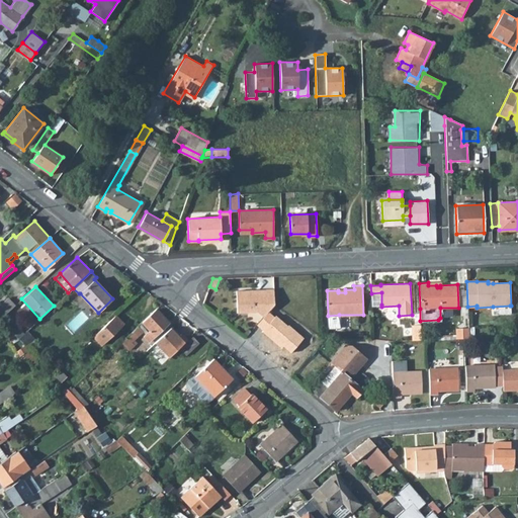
[(256,290),(236,290),(237,313),(257,312),(263,317),(274,305),(273,289),(264,289),(264,291),(256,292),(256,290)]
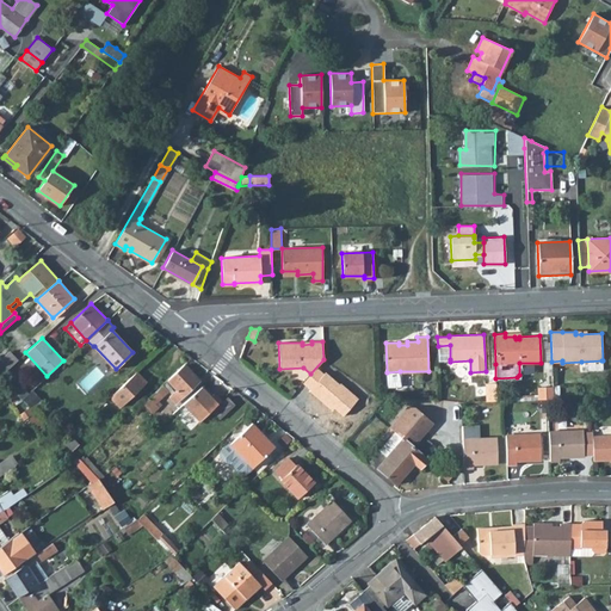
[(450,345),(438,346),(438,360),(450,359),(450,345)]
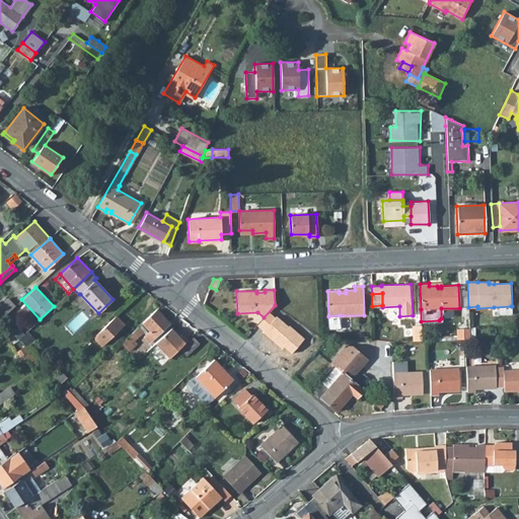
[(0,319),(5,315),(15,305),(8,298),(0,305),(0,319)]
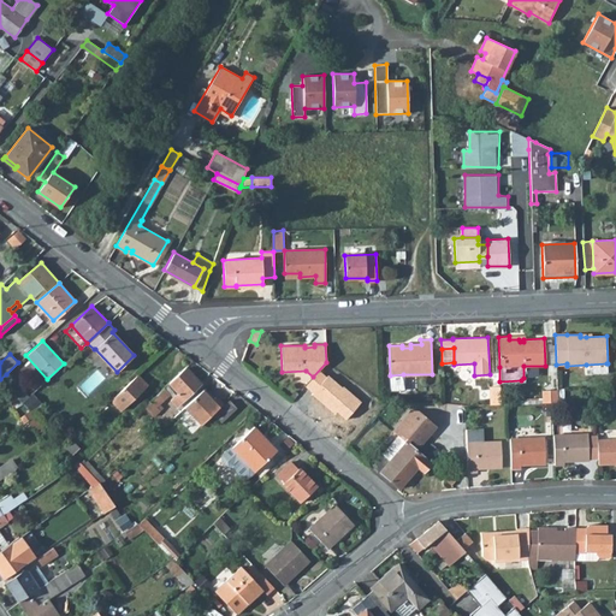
[(606,373),(606,363),(586,365),(586,374),(606,373)]
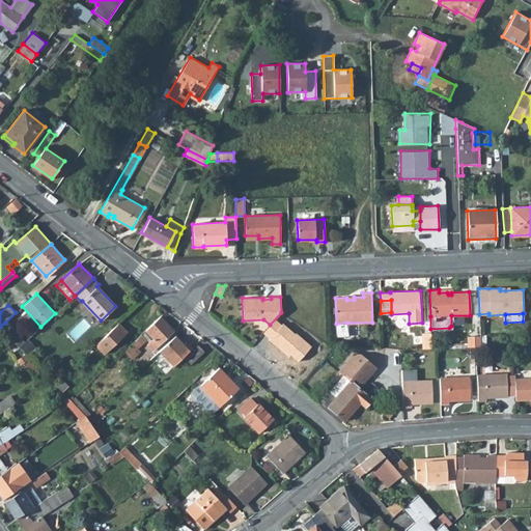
[(151,350),(172,330),(160,316),(145,330),(154,338),(147,344),(151,350)]
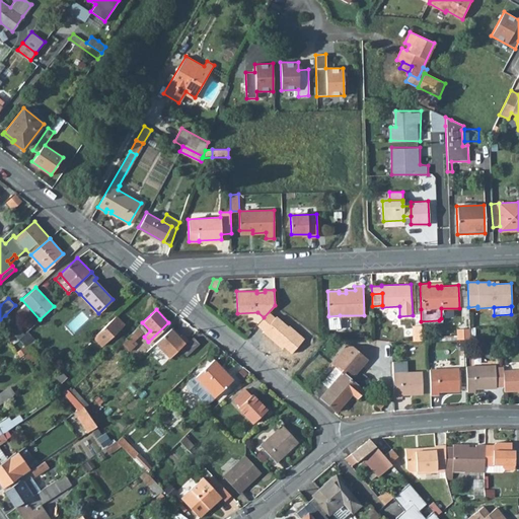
[(19,339),(23,335),(5,315),(0,319),(12,332),(19,339)]
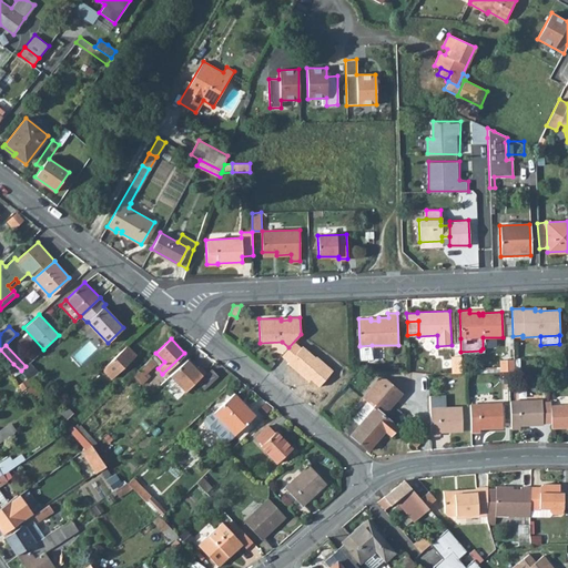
[(110,378),(135,354),(127,345),(102,369),(110,378)]
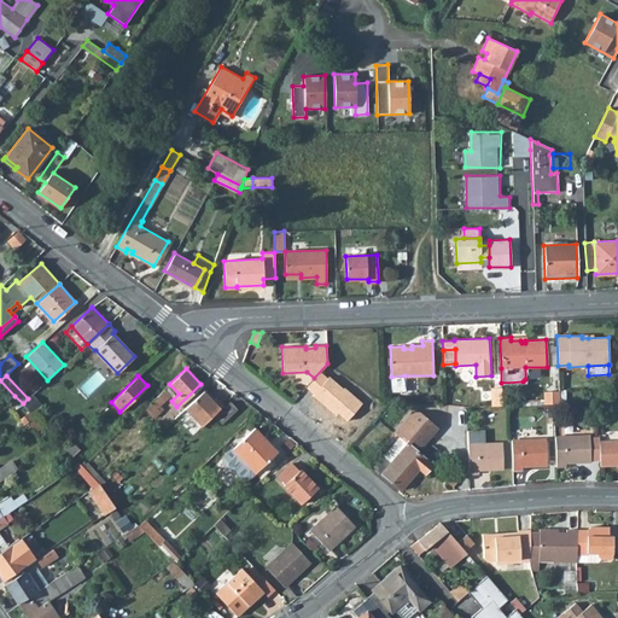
[(404,375),(391,377),(391,391),(406,391),(404,375)]
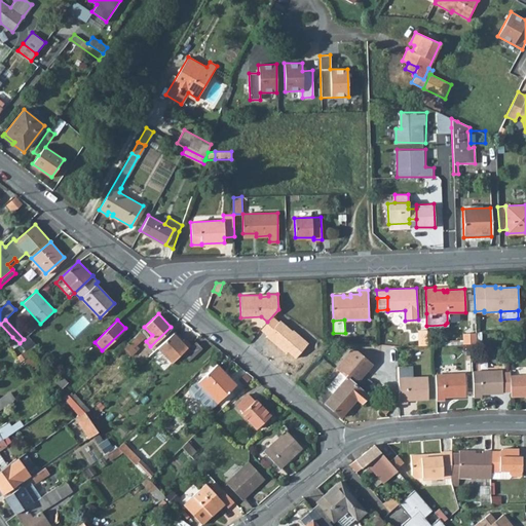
[(427,345),(426,330),(417,330),(418,345),(427,345)]
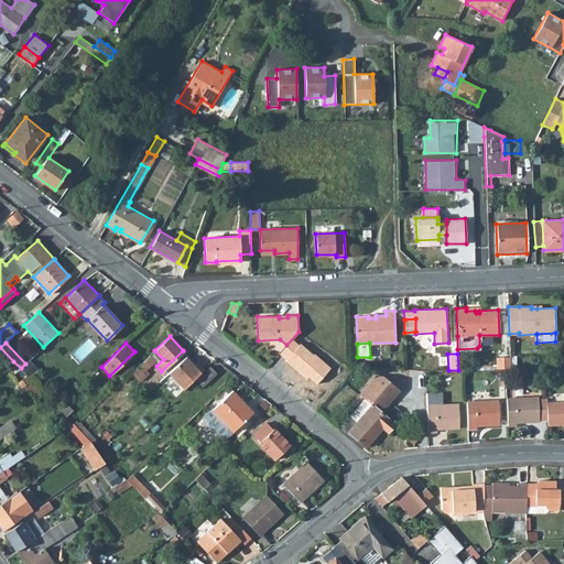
[(140,381),(149,372),(145,369),(155,360),(150,355),(132,371),(140,381)]
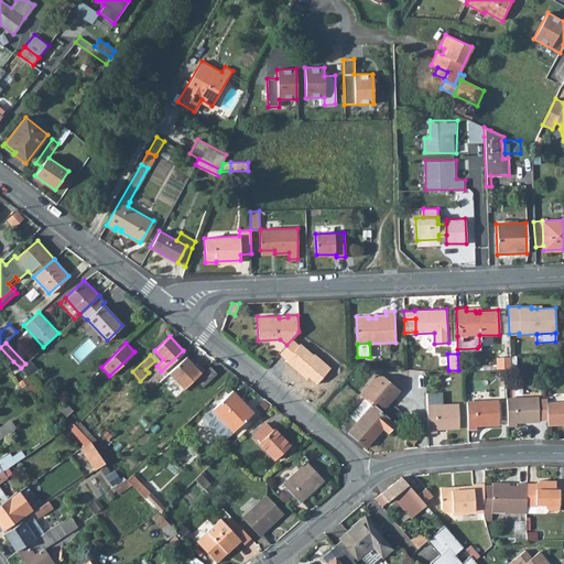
[(183,389),(203,370),(197,364),(194,366),(192,364),(192,361),(186,356),(169,372),(183,389)]
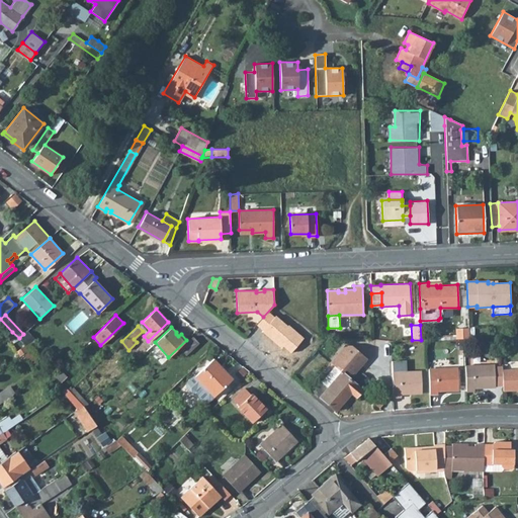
[(468,338),(468,328),(455,328),(456,338),(468,338)]
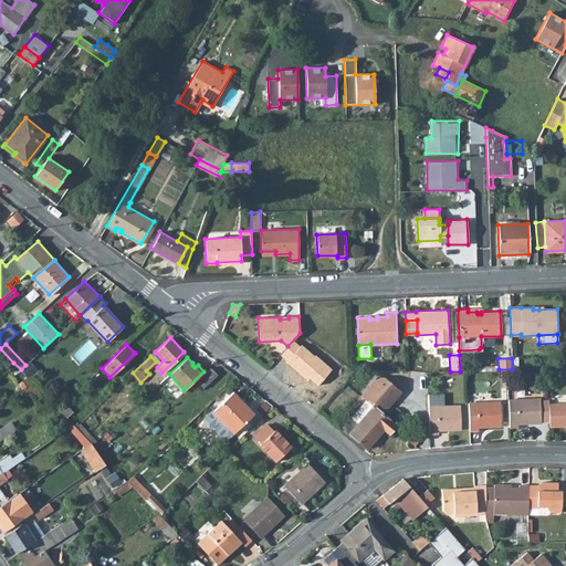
[(202,388),(218,374),(211,367),(196,381),(202,388)]
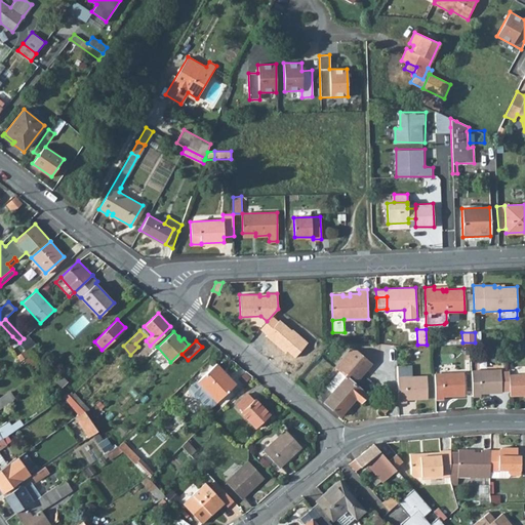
[(356,350),(350,350),(334,367),(338,371),(346,376),(332,393),(325,387),(317,397),(340,416),(356,398),(360,402),(366,394),(349,378),(347,377),(349,373),(351,375),(357,380),(372,363),(356,350)]
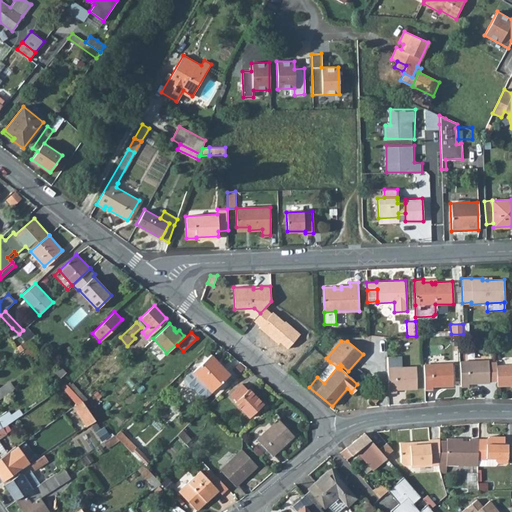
[(206,396),(230,374),(211,354),(185,378),(185,382),(189,386),(193,386),(202,396),(206,396)]
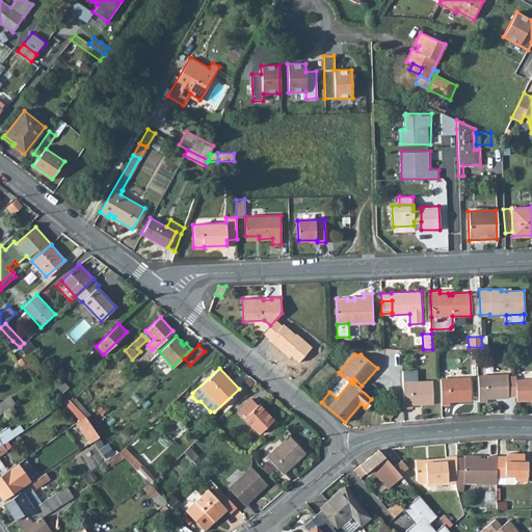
[(433,404),(432,380),(417,381),(417,370),(402,371),(402,381),(403,407),(411,407),(411,404),(433,404)]
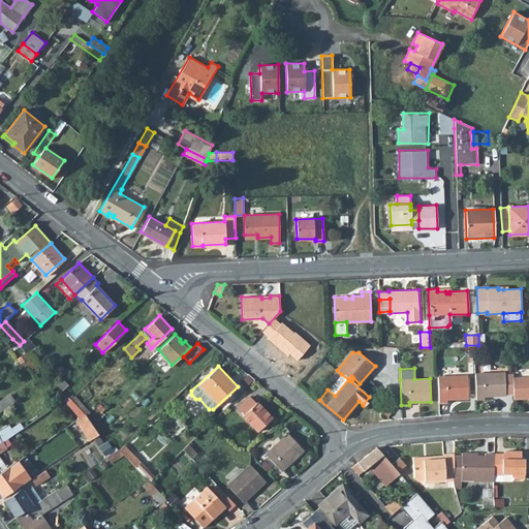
[(475,374),(476,399),(484,399),(484,396),(505,396),(505,394),(514,394),(512,377),(512,374),(504,375),(504,372),(475,374)]
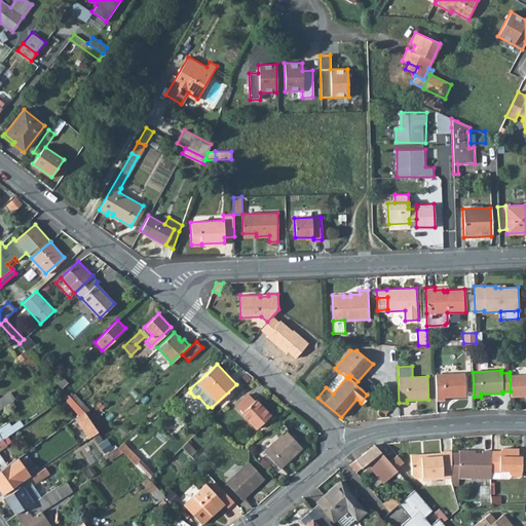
[(333,393),(346,377),(339,372),(326,387),(333,393)]
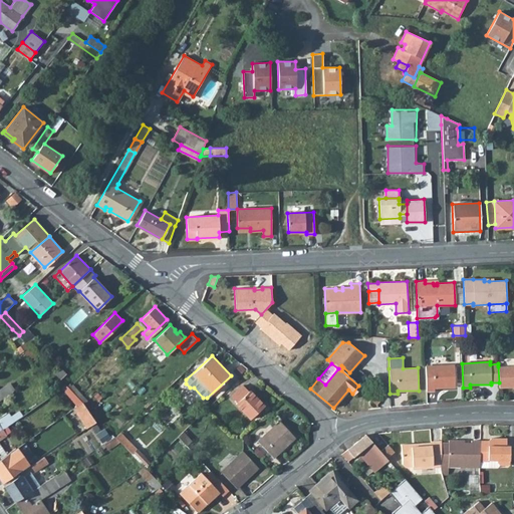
[(455,387),(454,364),(425,365),(426,391),(434,391),(434,388),(455,387)]
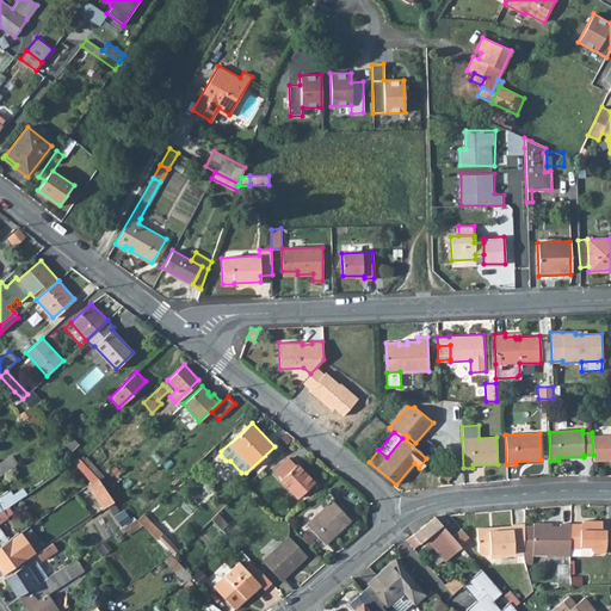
[(610,433),(610,436),(592,436),(593,455),(593,461),(610,460),(610,433)]
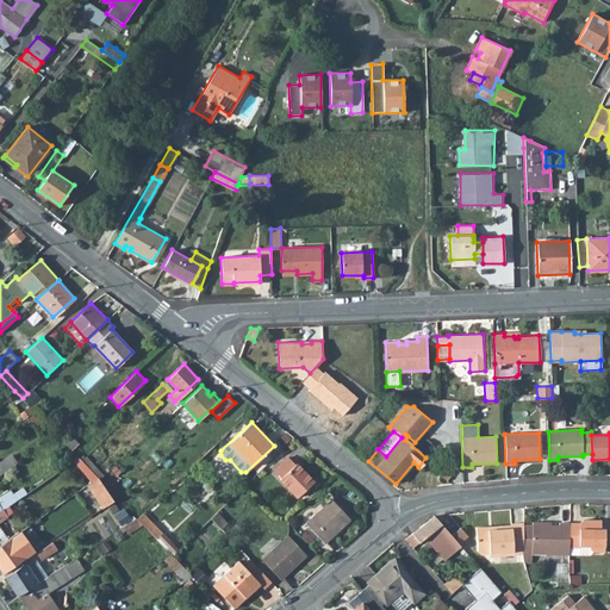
[(72,450),(79,444),(69,434),(62,441),(72,450)]
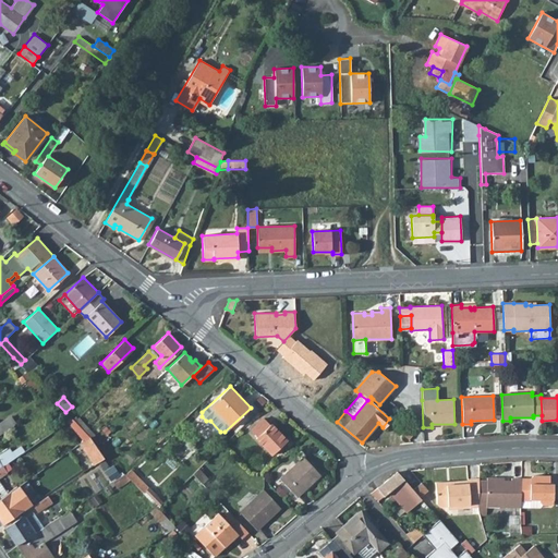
[(67,422),(72,419),(67,412),(62,415),(67,422)]
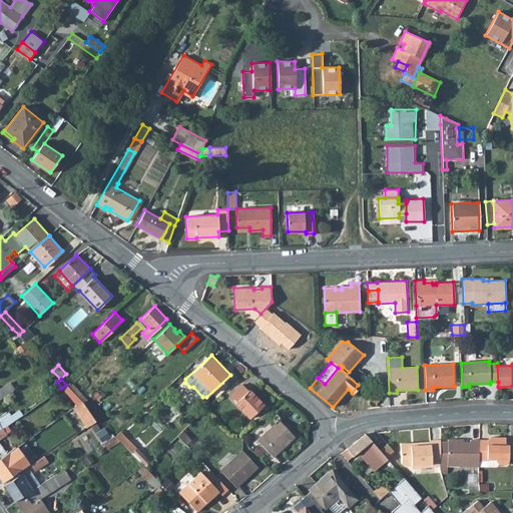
[(0,399),(15,389),(10,382),(0,389),(0,399)]
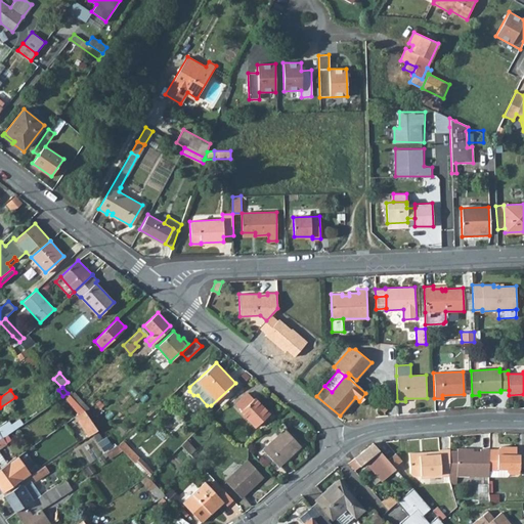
[(86,411),(89,408),(74,392),(71,395),(84,409),(86,411)]
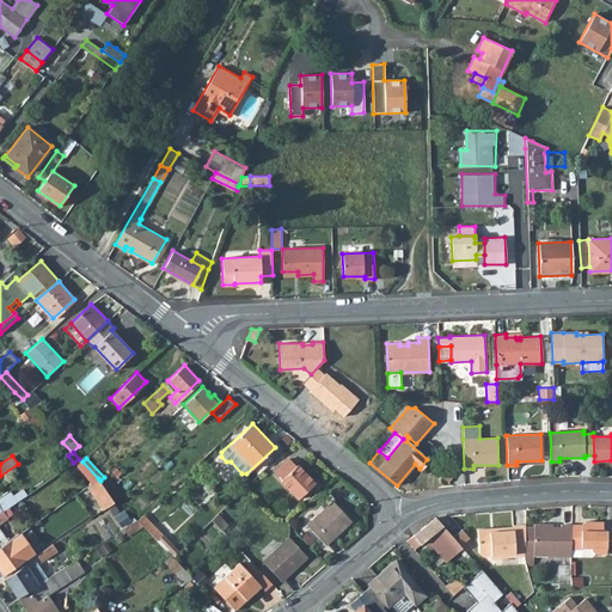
[(299,499),(314,483),(297,465),(295,466),(288,458),(275,472),(282,479),(281,481),(299,499)]
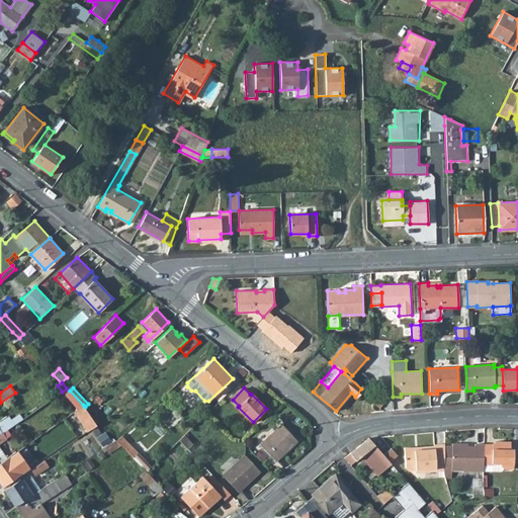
[(378,400),(374,404),(379,408),(382,404),(378,400)]
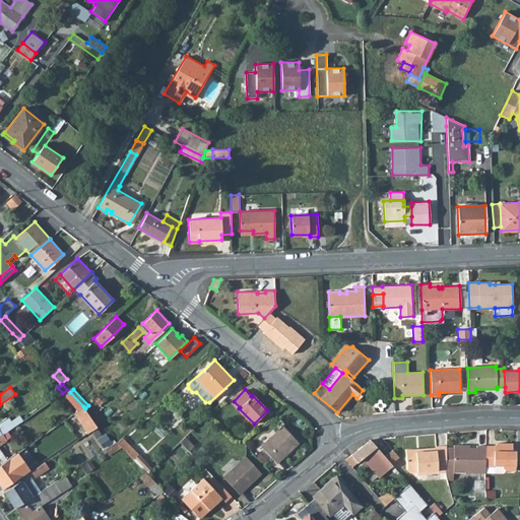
[(40,414),(49,408),(46,404),(38,410),(40,414)]
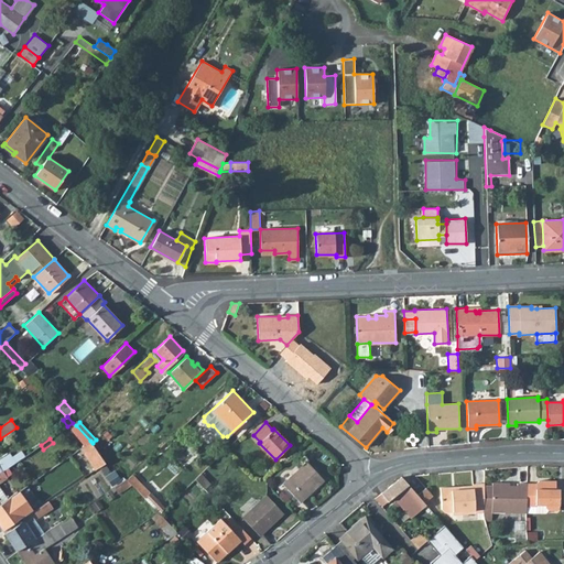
[(95,469),(105,463),(90,441),(80,447),(95,469)]
